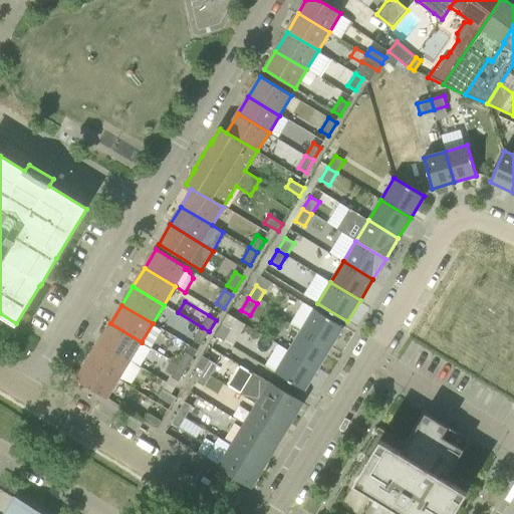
[(301,330),(331,348),(344,326),(314,308),(301,330)]
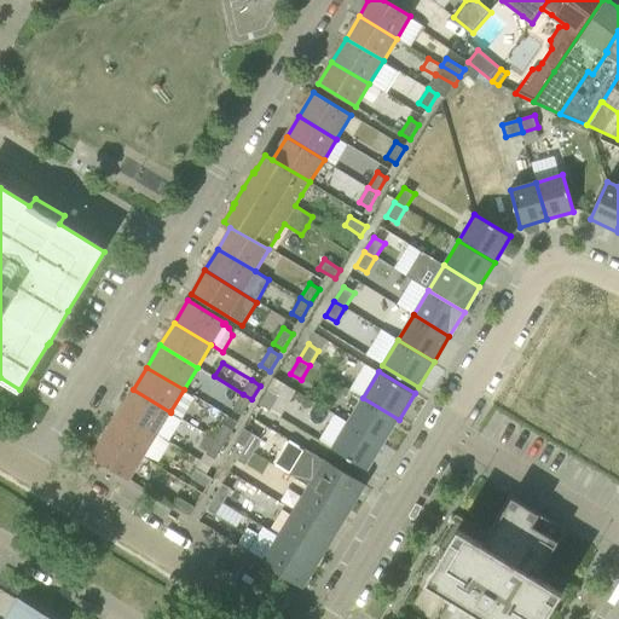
[(156,435),(171,412),(133,389),(119,412),(156,435)]
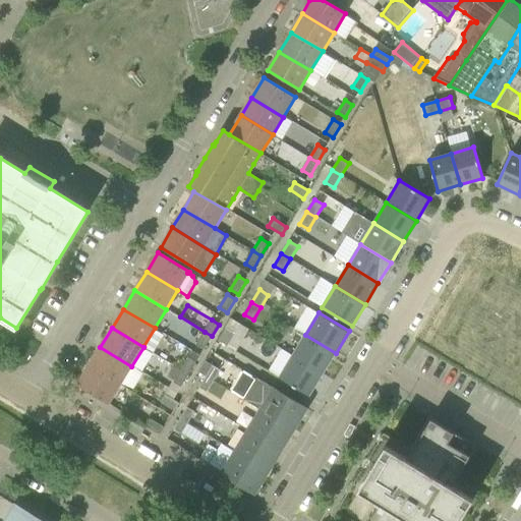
[(219,341),(227,346),(235,334),(226,328),(219,341)]
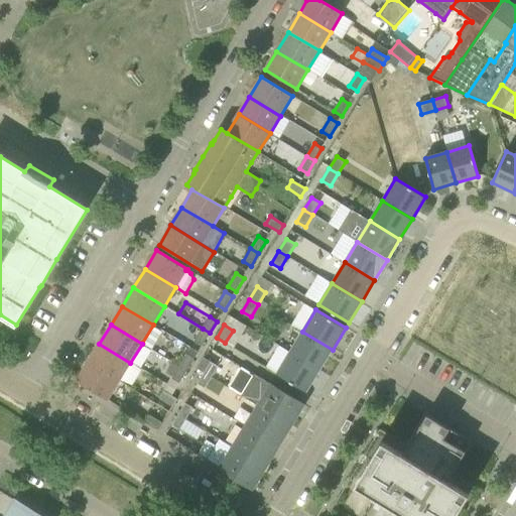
[(210,333),(203,329),(195,342),(203,347),(210,333)]
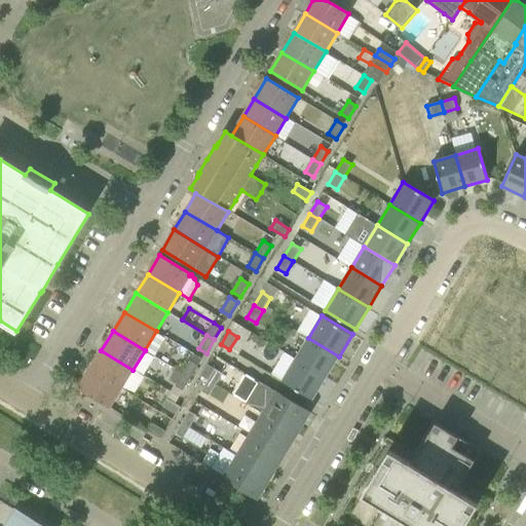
[(296,359),(326,377),(339,357),(308,338),(296,359)]
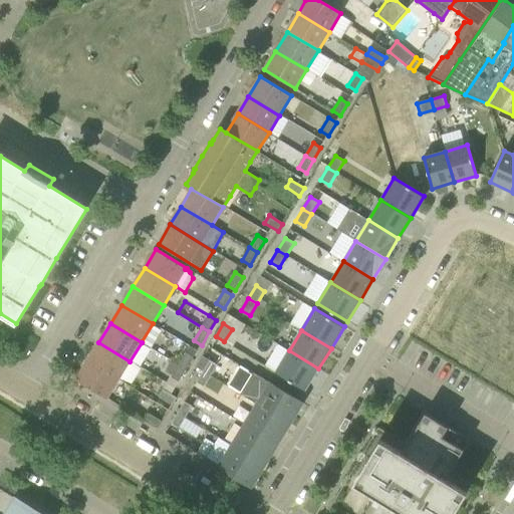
[(130,361),(98,342),(87,361),(118,379),(133,389),(144,369),(130,361)]
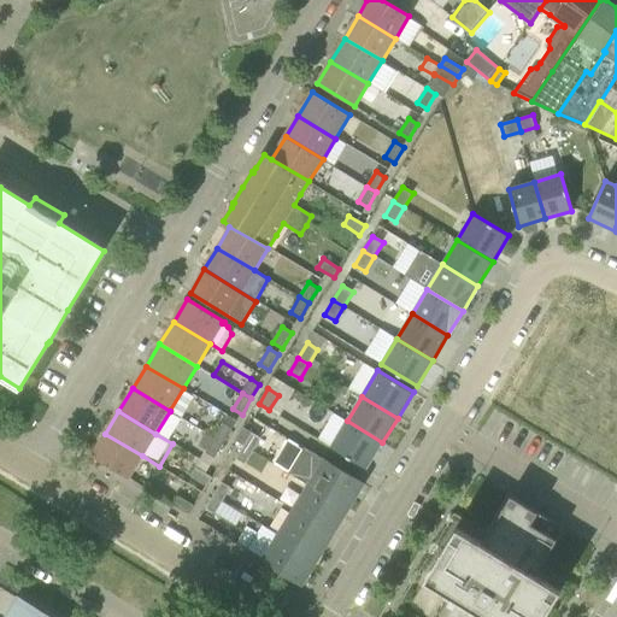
[(228,416),(215,439),(224,444),(233,429),(238,422),(228,416)]
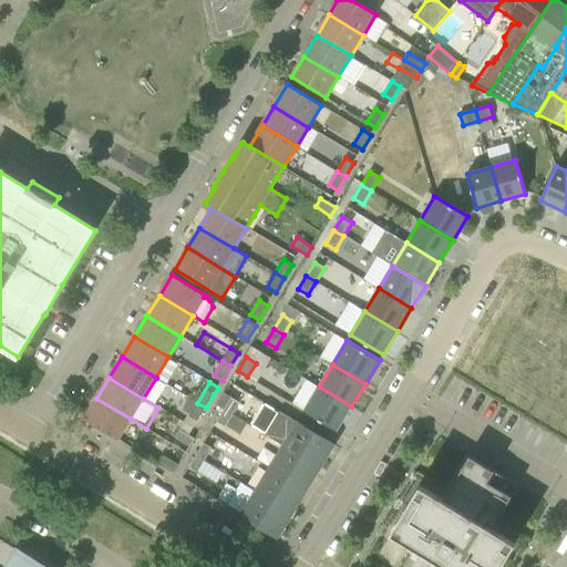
[(337,431),(351,406),(319,387),(303,411),(337,431)]
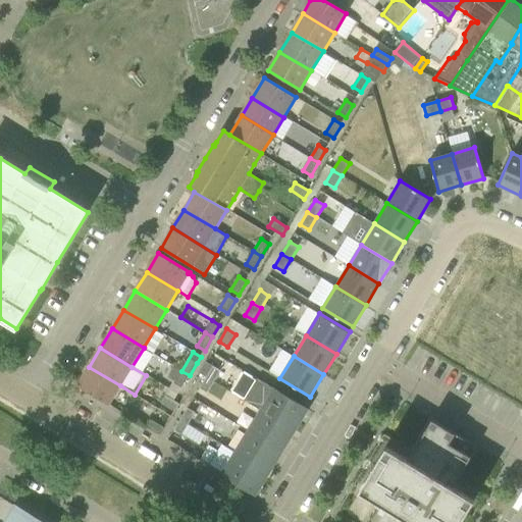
[(213,366),(207,377),(214,382),(221,371),(213,366)]
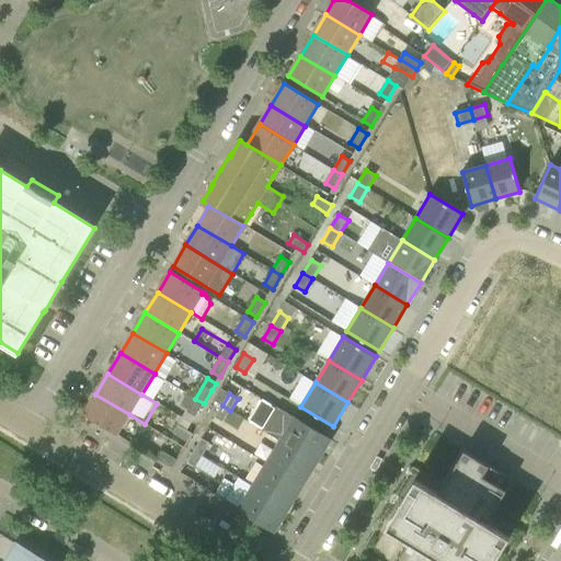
[(95,395),(83,414),(117,435),(129,414),(95,395)]
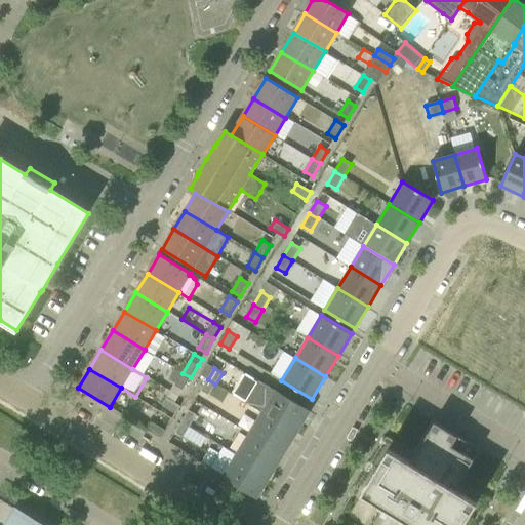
[(183,391),(191,377),(183,373),(175,386),(183,391)]
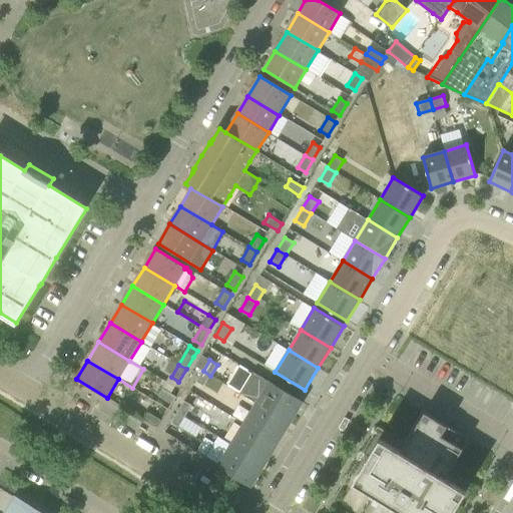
[(239,394),(257,404),(289,423),(302,402),(252,372),(251,374),(238,366),(227,385),(240,392),(239,394)]
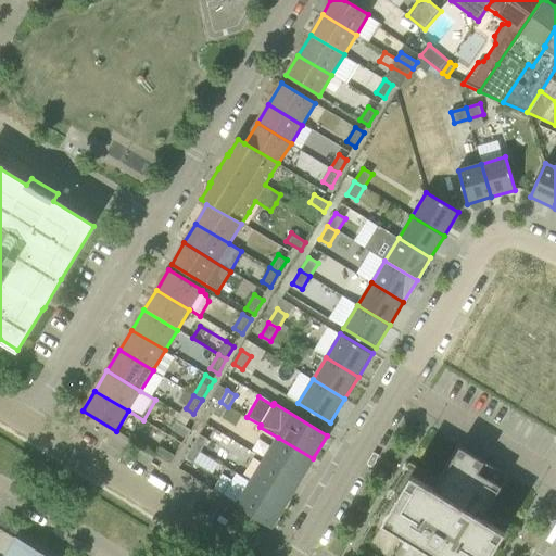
[(228,407),(220,402),(219,402),(213,414),(222,418),(228,407)]
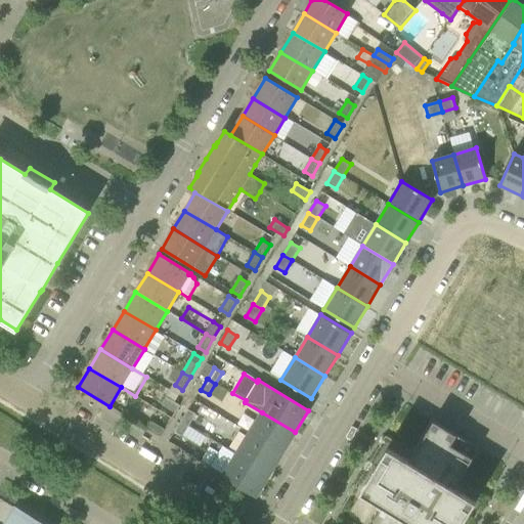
[(161,409),(174,418),(180,405),(167,397),(162,404),(164,405),(161,409)]
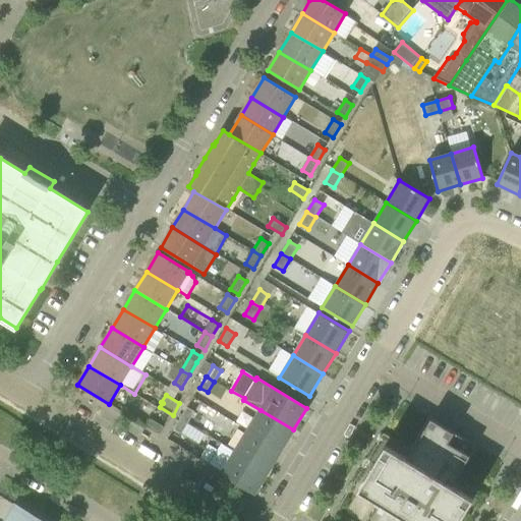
[(187,407),(181,418),(188,423),(195,412),(187,407)]
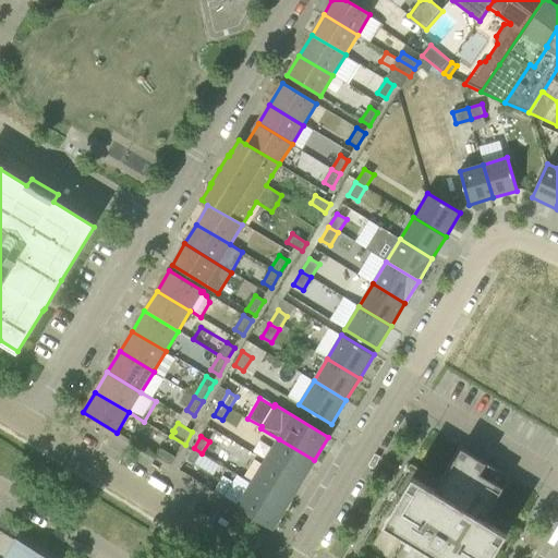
[(301,483),(314,460),(279,439),(266,462),(301,483)]
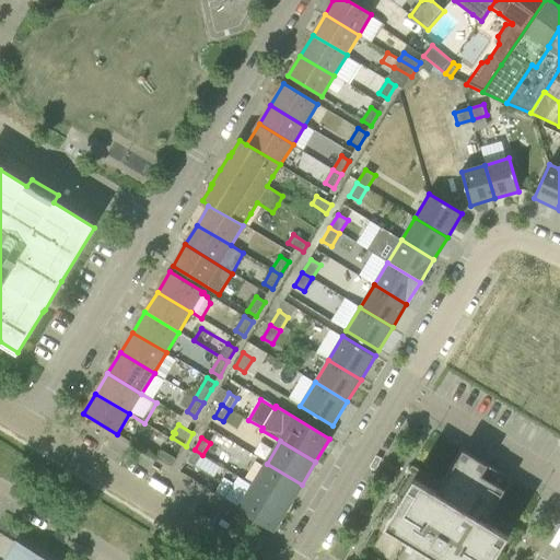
[(202,455),(195,450),(187,462),(196,466),(202,455)]
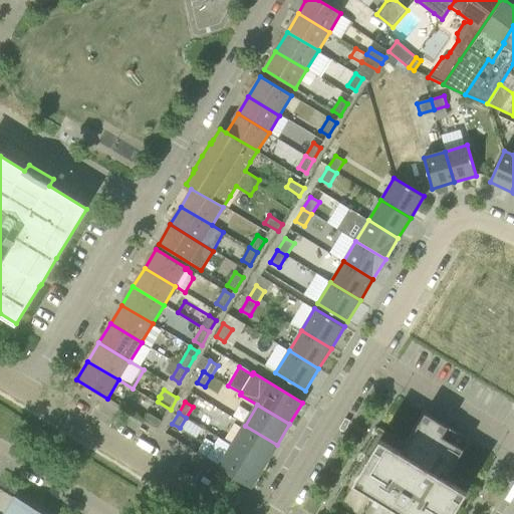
[(158,429),(163,422),(150,414),(145,421),(158,429)]
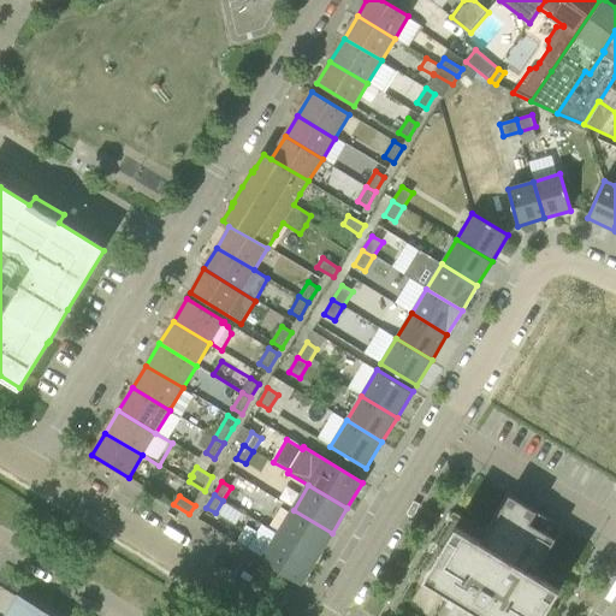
[(543,615),(560,590),(535,574),(563,528),(510,496),(481,543),(456,527),(424,580),(449,594),(436,615),(543,615)]
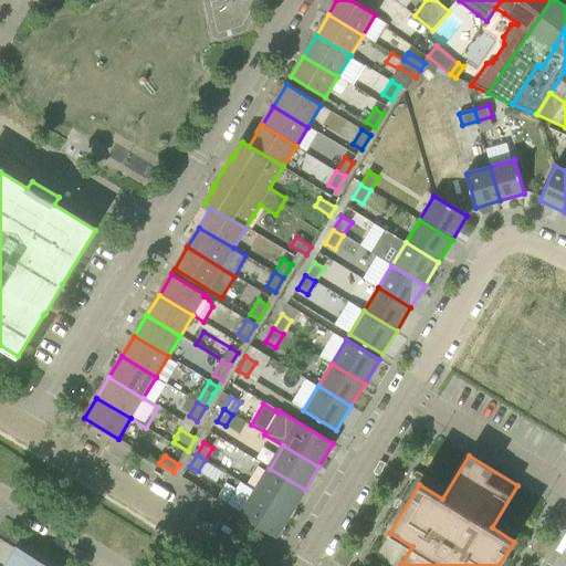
[(291,513),(305,490),(270,469),(255,491),(291,513)]
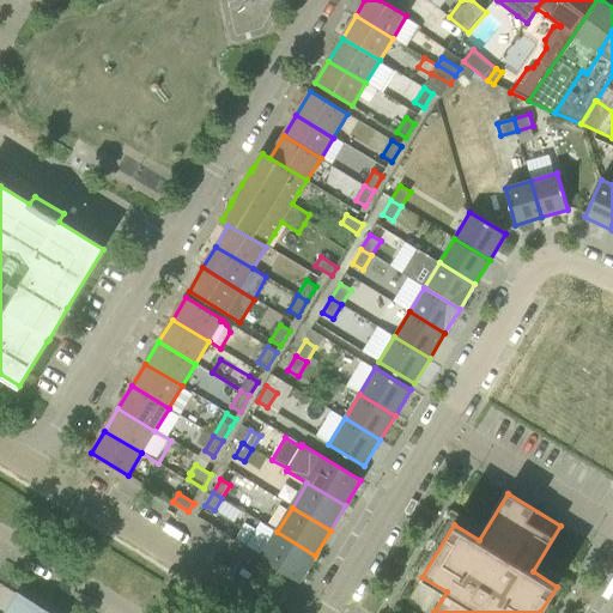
[(299,580),(315,556),(277,532),(261,522),(246,547),(299,580)]
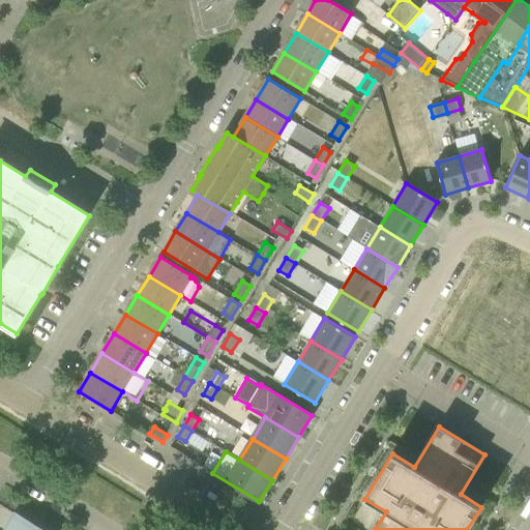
[(6,529),(35,529),(37,527),(17,513),(6,529)]
